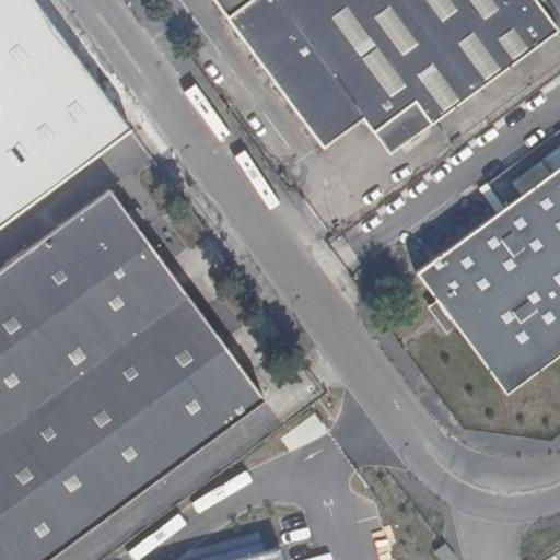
[(251,0),(207,0),(222,22),(251,0)]
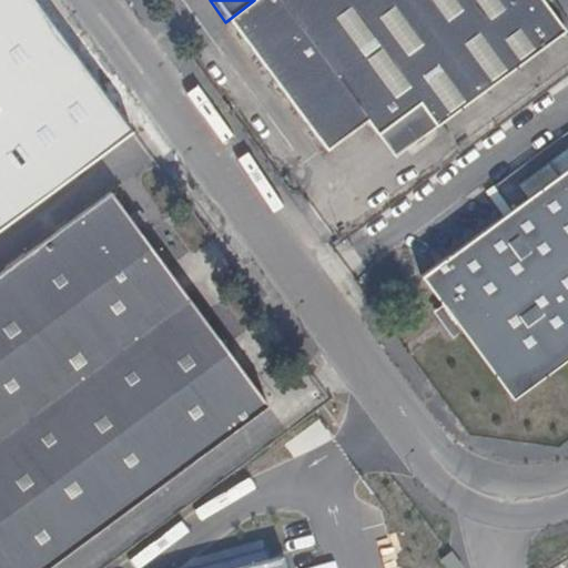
[(421,103),(437,125),(566,30),(543,0),(254,0),(225,22),(322,153),(368,121),(378,133),(421,103)]
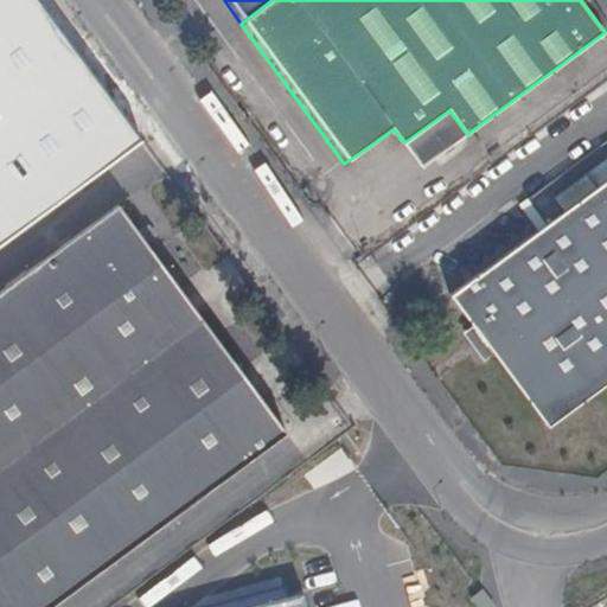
[(422,168),(467,134),(449,110),(404,142),(422,168)]
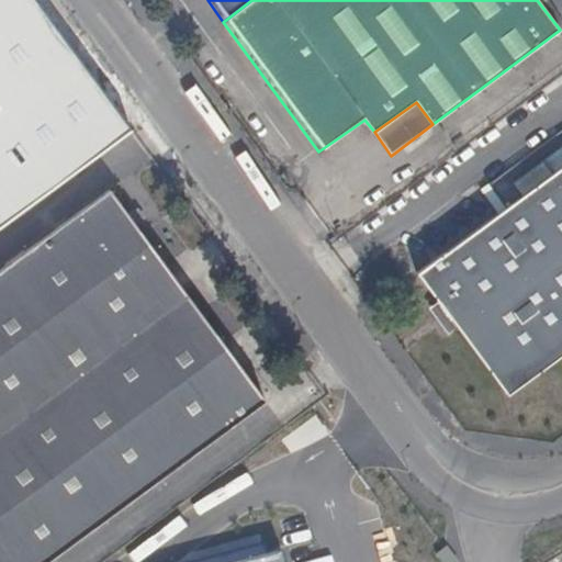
[(0,104),(0,147),(21,133),(0,104)]
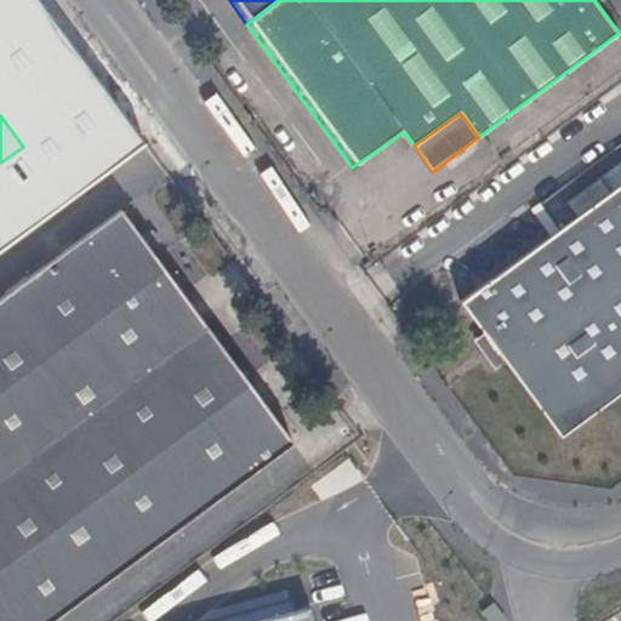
[(620,184),(462,303),(560,438),(620,392),(620,184)]
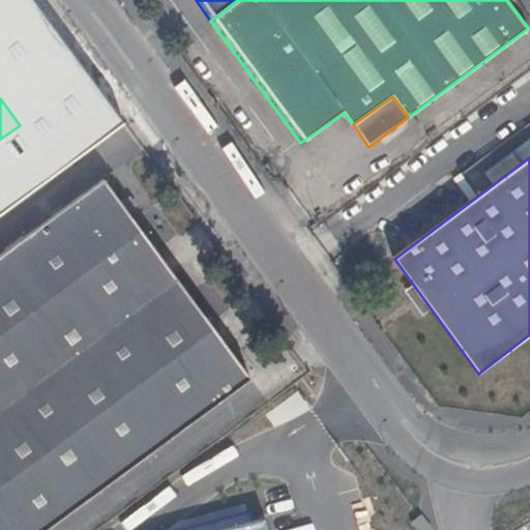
[(0,529),(46,529),(252,379),(104,180),(0,256),(0,529)]
